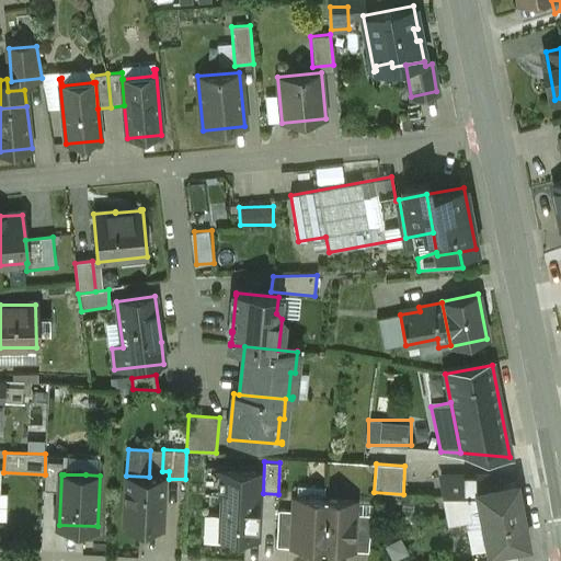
[(126,476),(125,476),(123,526),(161,528),(163,477),(149,477),(126,476)]
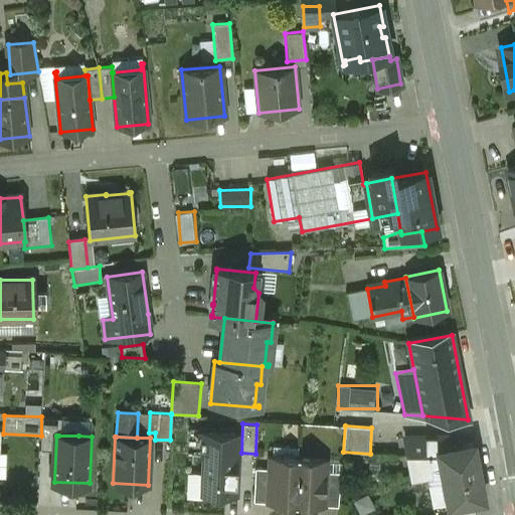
[(444,439),(403,437),(406,451),(409,470),(441,466),(438,452),(446,451),(444,439)]
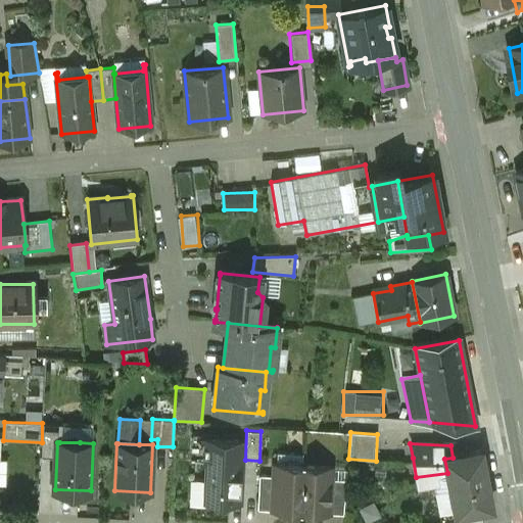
[(453,458),(444,459),(447,473),(456,515),(477,511),(477,514),(490,511),(490,508),(491,508),(481,452),(453,458)]
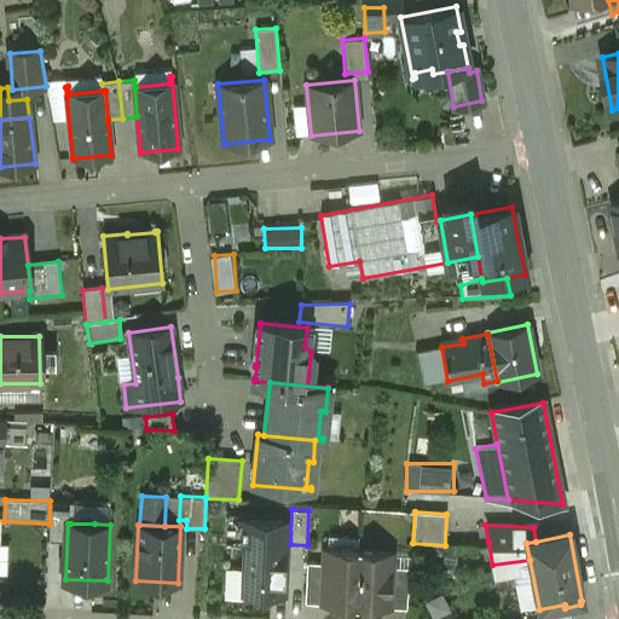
[(285,543),(244,542),(243,568),(242,590),(247,590),(283,591),(285,543)]
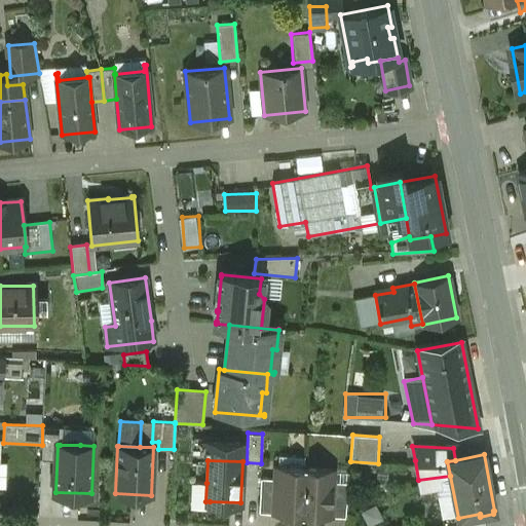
[(304,468),(275,467),(274,479),(273,512),(274,512),(294,513),(294,515),(302,515),(304,468)]
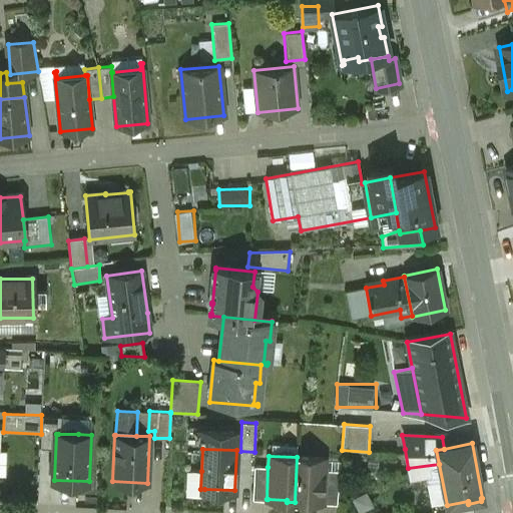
[(325,459),(297,457),(295,502),(302,502),(302,500),(321,501),(323,501),(324,469),(325,459)]
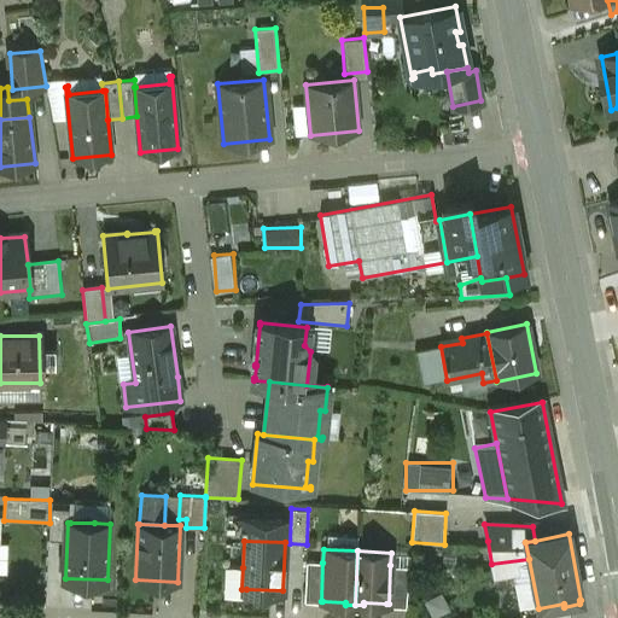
[(322,563),(305,561),(304,602),(322,602),(322,601),(321,601),(322,563)]
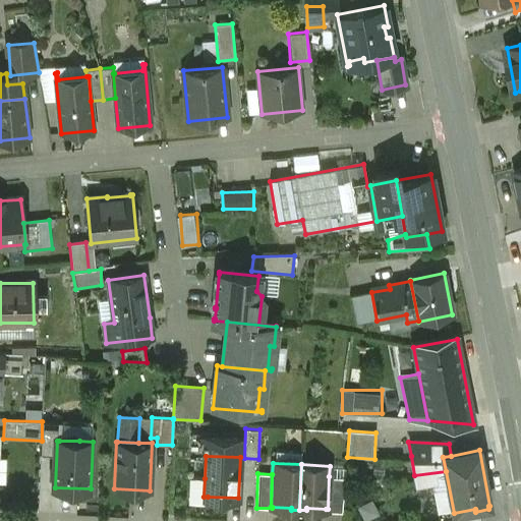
[(345,477),(329,476),(328,509),(326,509),(326,511),(342,512),(345,477)]
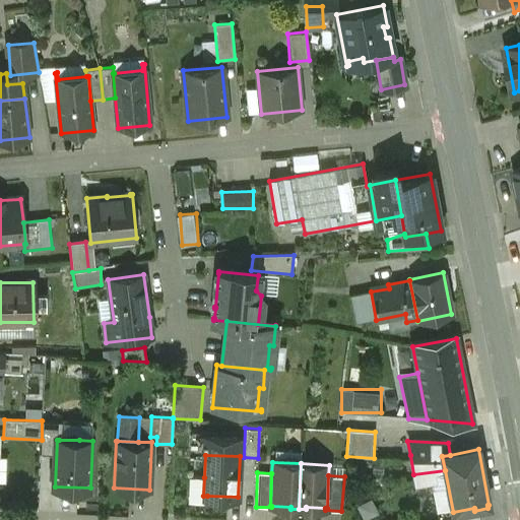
[(204,477),(190,477),(189,498),(193,503),(206,503),(207,496),(203,496),(204,477)]
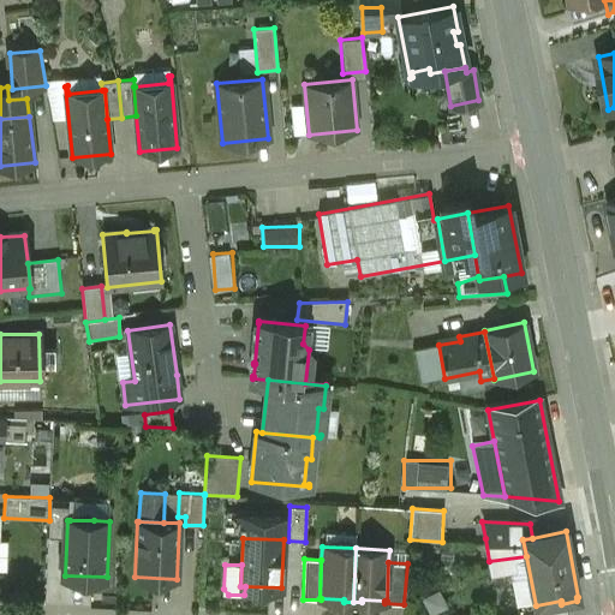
[(94,602),(95,581),(63,580),(61,601),(94,602)]
